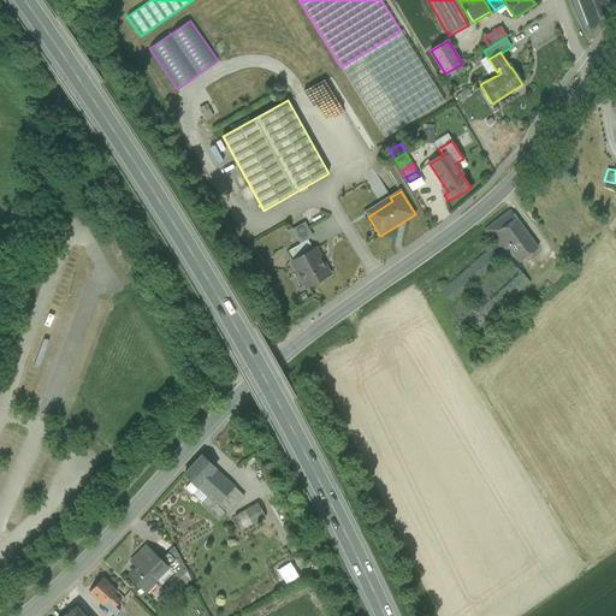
[(509,212),(491,225),(508,247),(526,232),(509,212)]
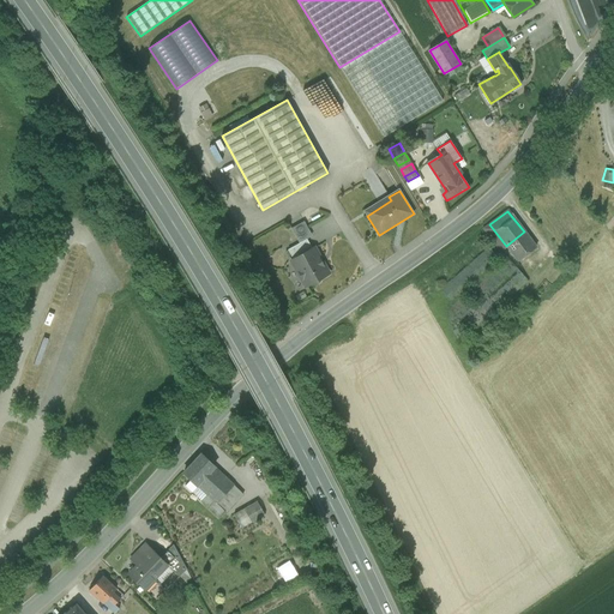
[(304,222),(290,229),(299,244),(306,240),(307,240),(307,239),(312,236),(304,222)]
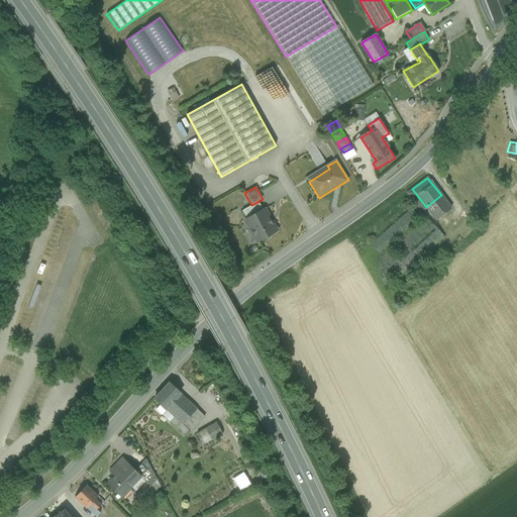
[(426,207),(412,189),(406,193),(421,212),(427,208),(426,207)]
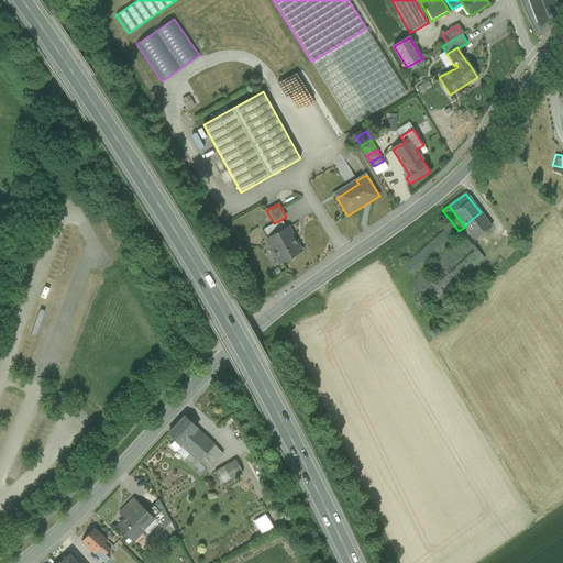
[(481,212),(464,225),(465,227),(475,240),(492,227),(481,212)]
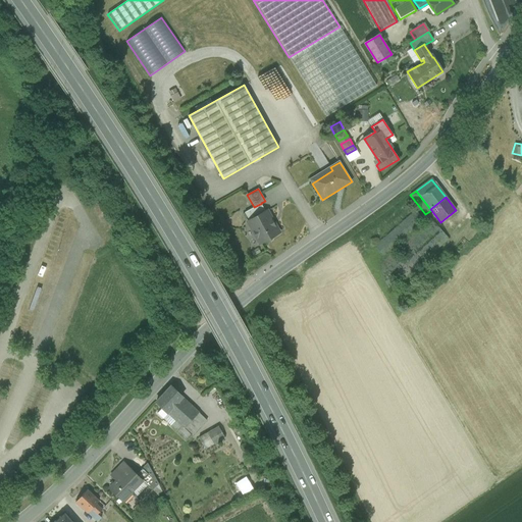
[(254,207),(245,212),(249,220),(265,211),(261,204),(260,204),(254,207)]
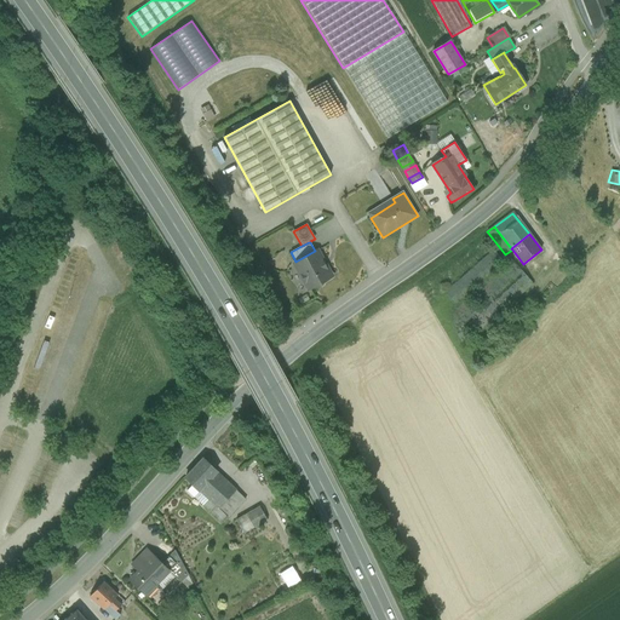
[(296,262),(294,263),(309,290),(332,276),(317,250),(315,251),(296,262)]
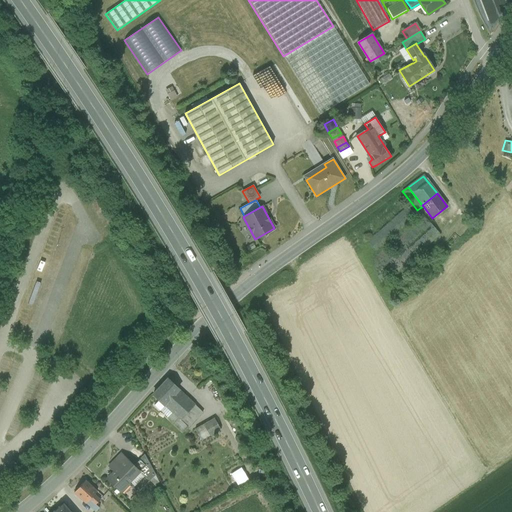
[(407,206),(366,242),(376,252),(416,216),(407,206)]
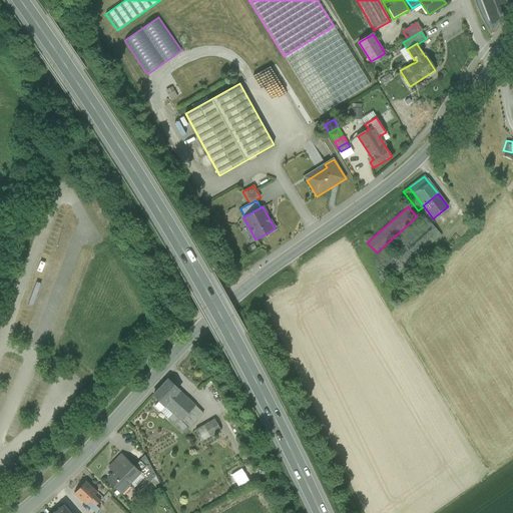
[(424,214),(373,260),(381,289),(442,235),(424,214)]
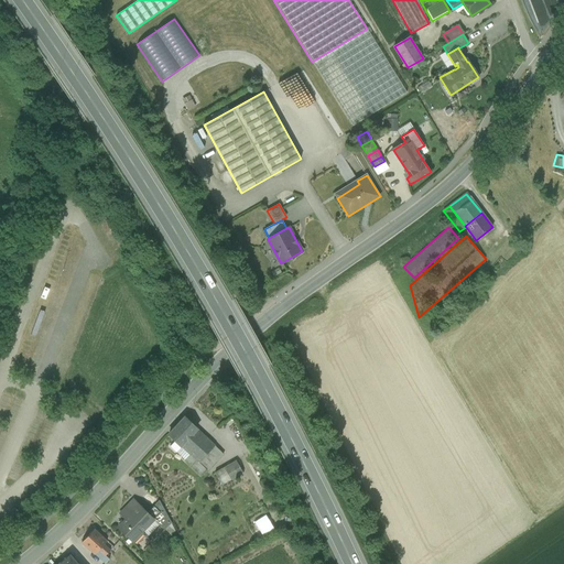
[(197,429),(185,418),(169,435),(175,442),(181,446),(182,446),(197,430),(197,429)]
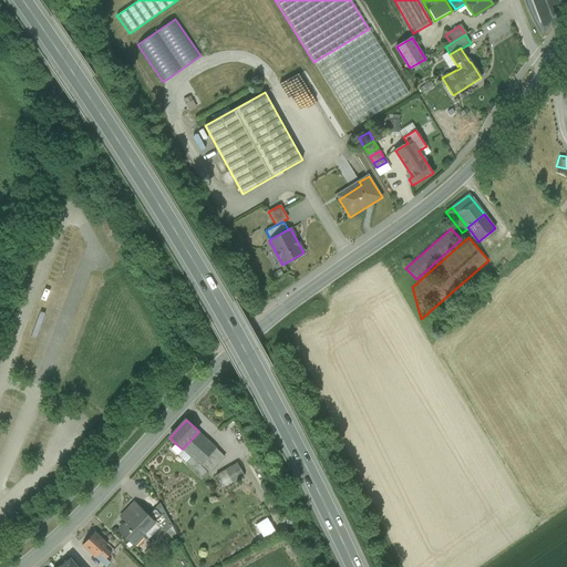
[(198,432),(183,449),(186,452),(192,457),(200,465),(216,449),(198,432)]
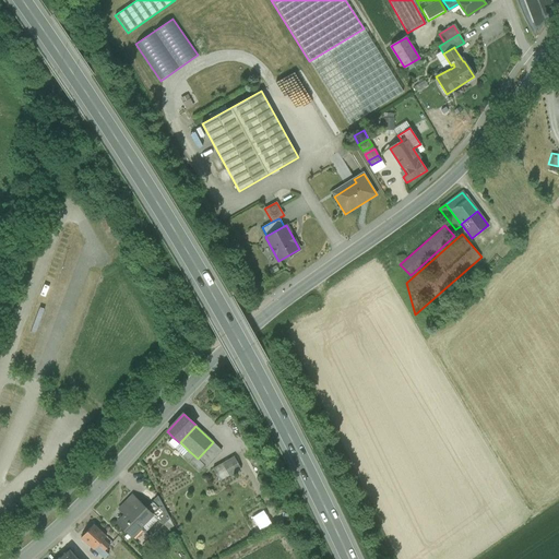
[(169,443),(178,451),(183,445),(180,442),(179,442),(174,438),(169,443)]
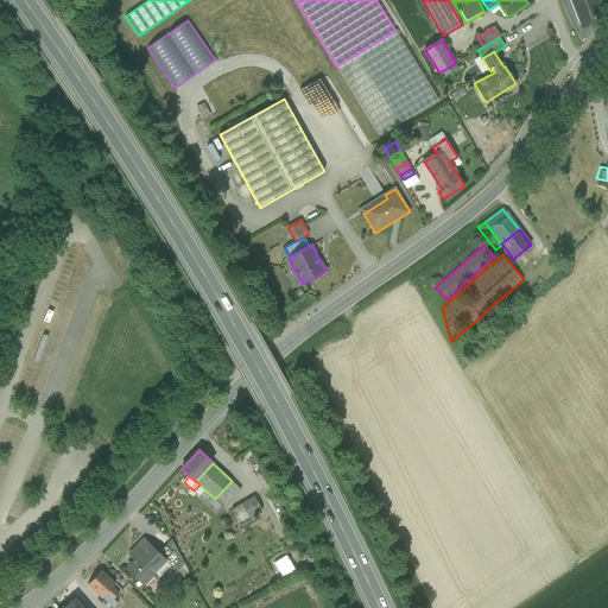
[(215,499),(222,507),(223,507),(241,489),(232,481),(215,499)]
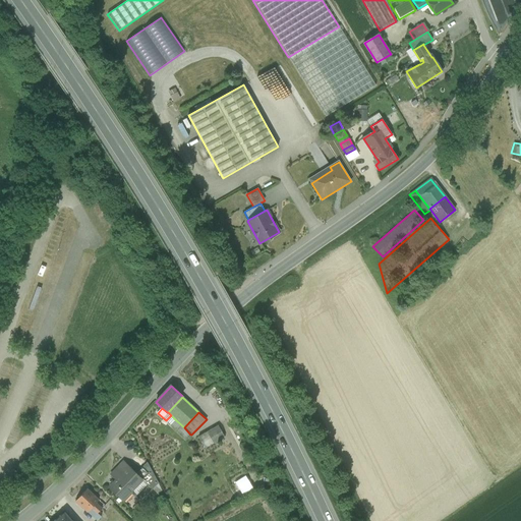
[(166,420),(171,425),(176,420),(171,415),(166,420)]
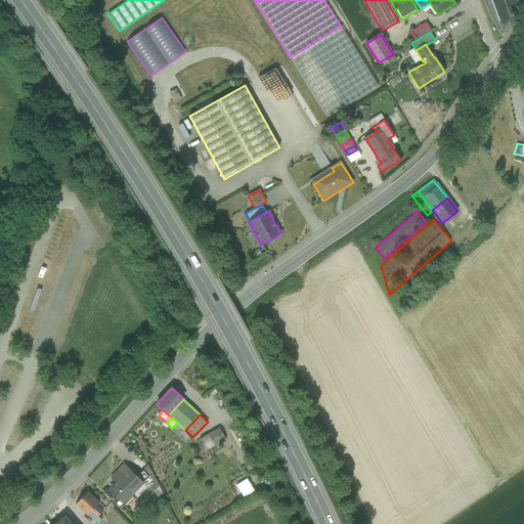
[(185,430),(177,423),(172,428),(187,442),(191,437),(185,430)]
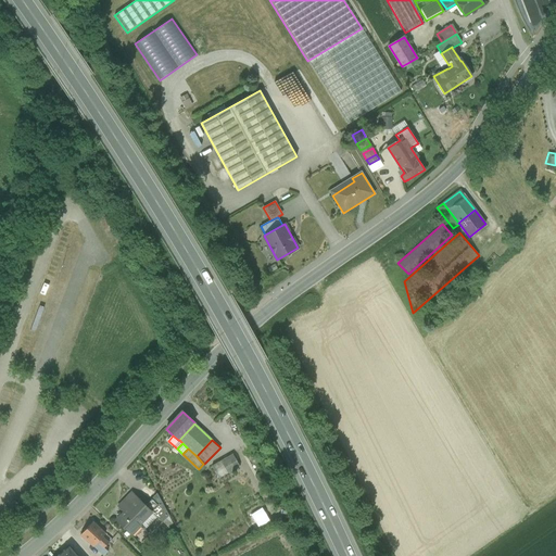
[(232,454),(212,466),(219,479),(240,467),(232,454)]
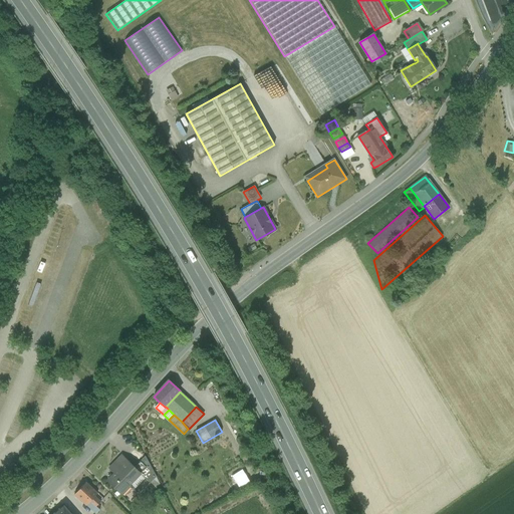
[(135,468),(121,455),(112,464),(118,470),(107,481),(121,495),(130,486),(129,485),(140,474),(140,473),(135,468)]
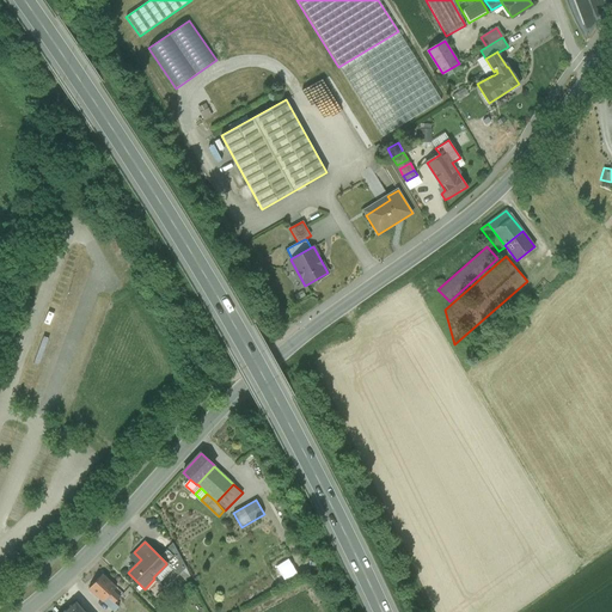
[(187,568),(173,543),(160,557),(166,563),(166,564),(178,575),(187,568)]
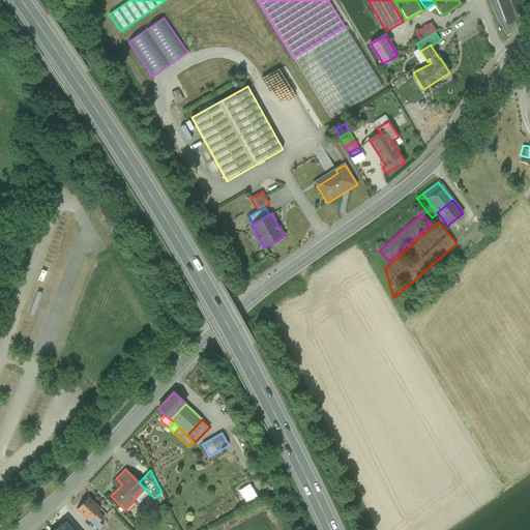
[(107,514),(88,498),(77,510),(89,521),(98,529),(104,526),(99,522),(107,514)]
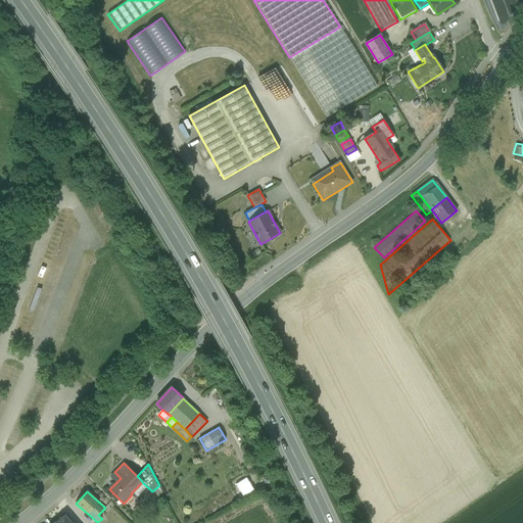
[(72,522),(63,514),(52,522),(72,522)]
